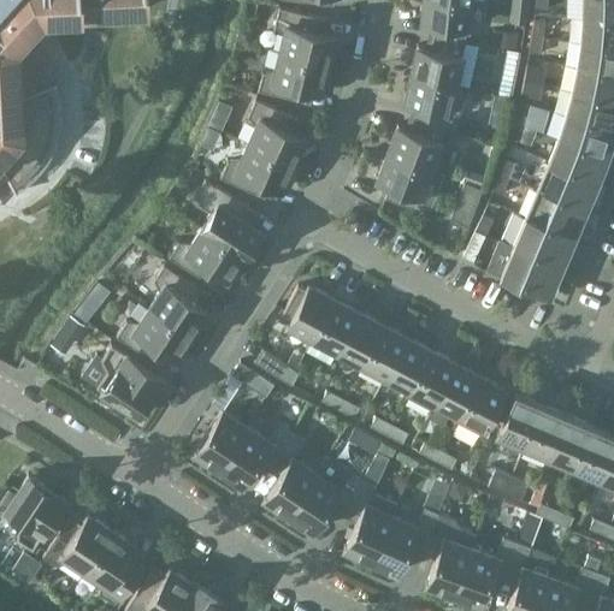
[(0,0),(0,176),(5,175),(17,196),(18,196),(15,189),(16,189),(43,161),(55,128),(51,89),(58,85),(58,84),(53,77),(27,49),(0,40),(0,33),(28,23),(45,16),(147,11),(146,0),(0,0)]
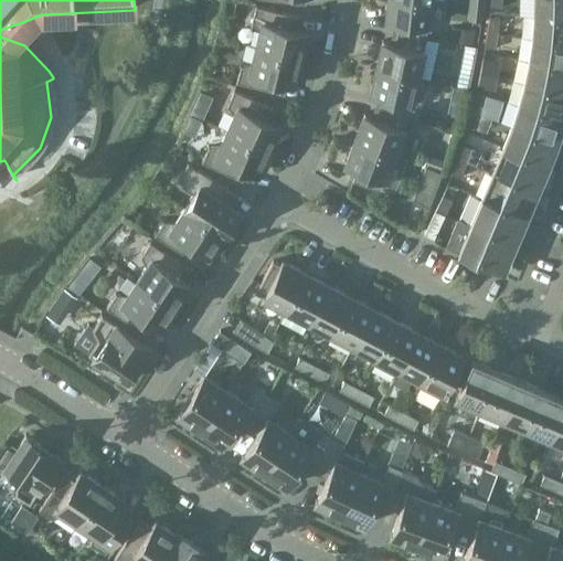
[(426,41),(431,1),(423,0),(389,0),(386,23),(389,23),(389,22),(400,23),(397,35),(426,41)]
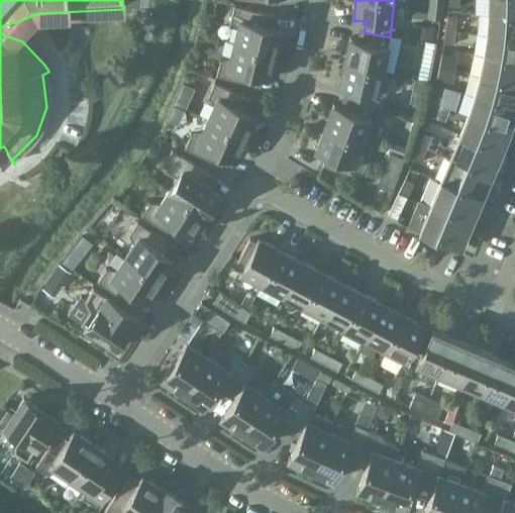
[(459,0),(449,0),(449,9),(459,10),(459,0)]
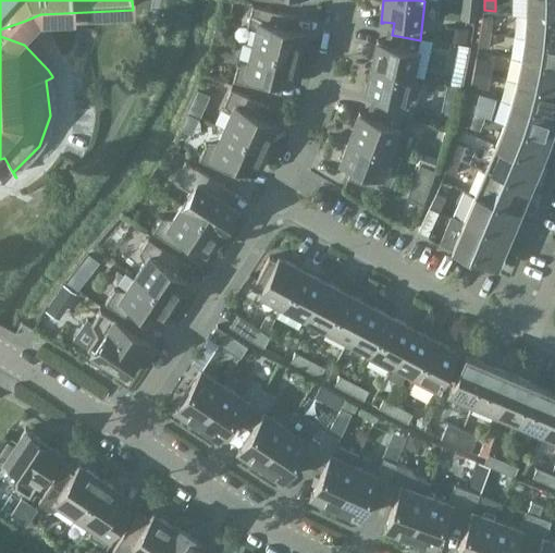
[(554,0),(527,0),(527,20),(554,21),(554,0)]
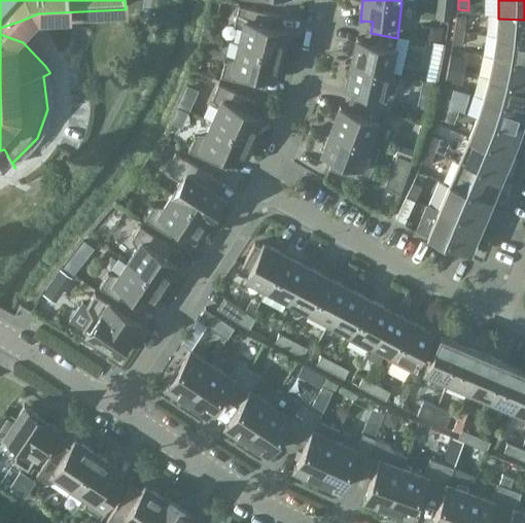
[(240,46),(280,56),(285,32),(284,31),(284,33),(276,31),(279,19),(239,8),(236,24),(244,32),(240,46)]
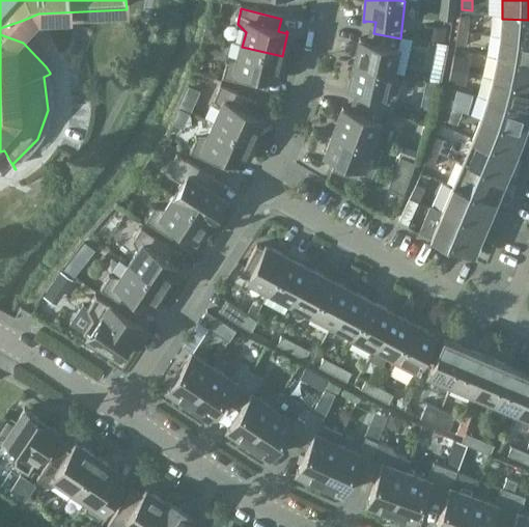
[(528,20),(502,19),(500,39),(528,43),(528,20)]
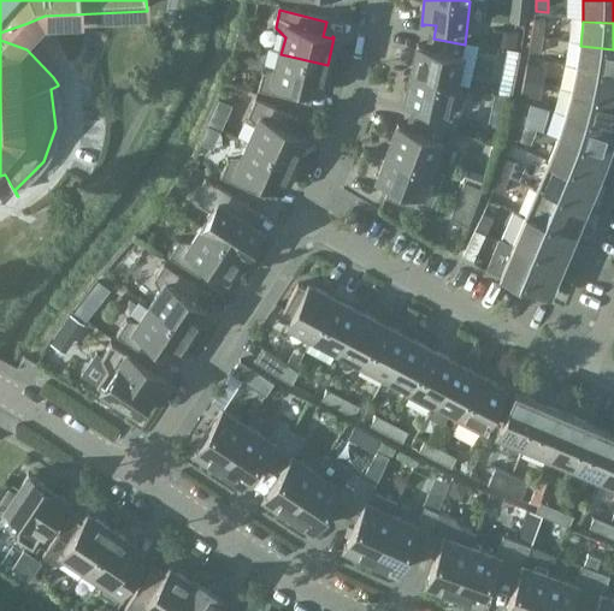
[(533,23),(531,39),(543,40),(545,24),(533,23)]
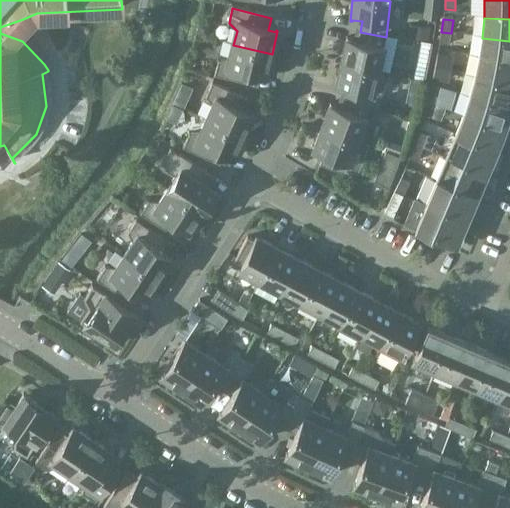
[(405,39),(425,42),(427,29),(407,26),(405,39)]
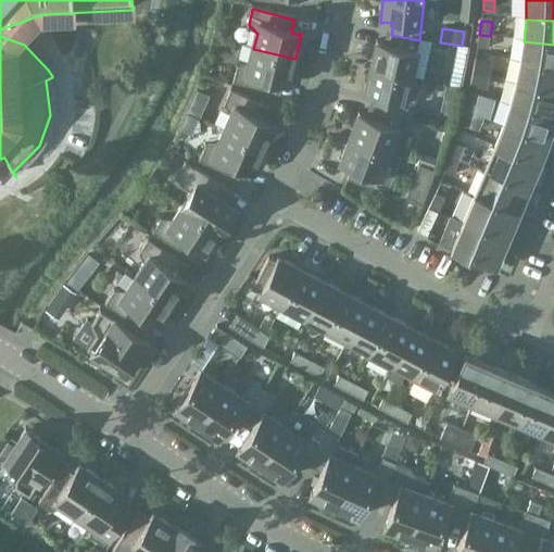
[(411,78),(419,40),(391,35),(389,47),(378,45),(378,44),(377,44),(372,70),(411,78)]
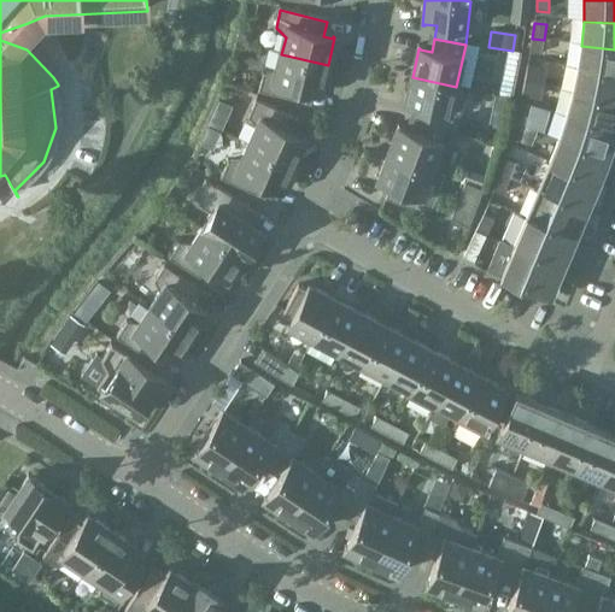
[(544,40),(532,39),(529,56),(542,57),(544,40)]
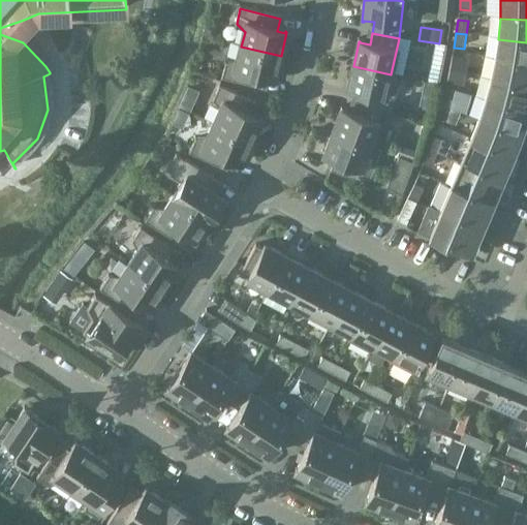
[(526,42),(498,39),(495,60),(526,65),(526,42)]
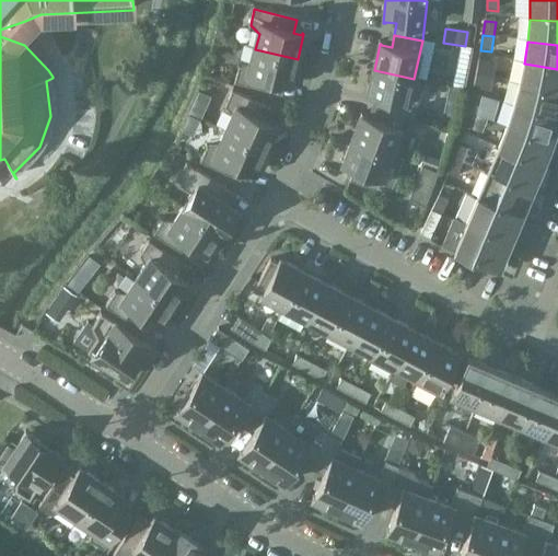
[(291,85),(298,59),(255,49),(251,66),(240,69),(235,84),(278,95),(281,82),(290,84),(290,85),(291,85)]
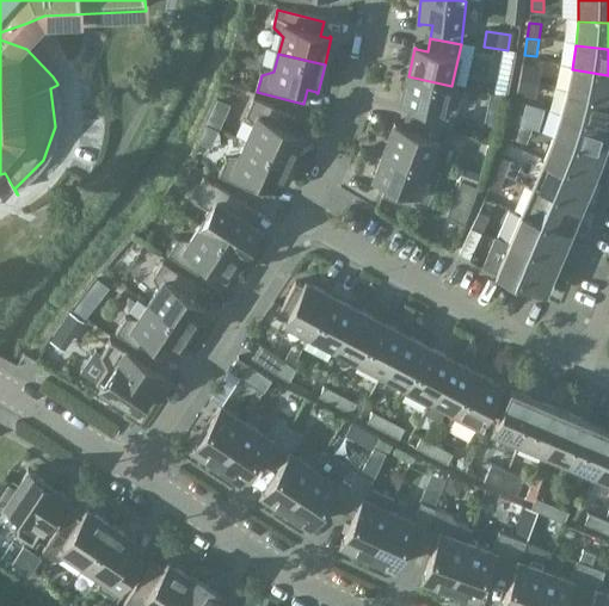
[(522,66),(520,81),(531,84),(534,68),(522,66)]
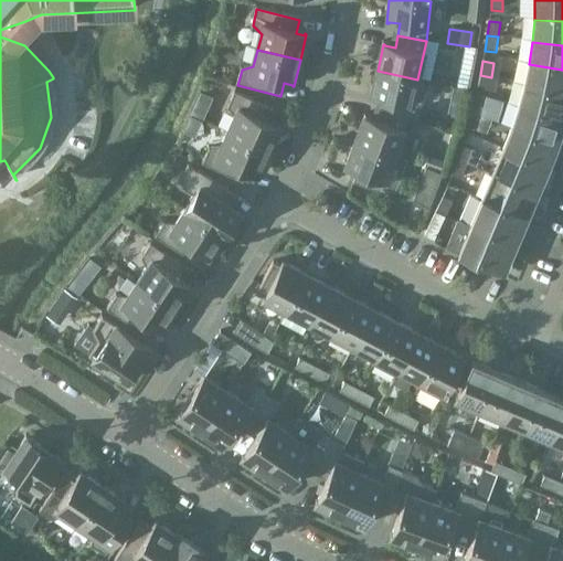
[(459,63),(455,88),(470,92),(470,90),(471,85),(471,83),(475,66),(459,63)]
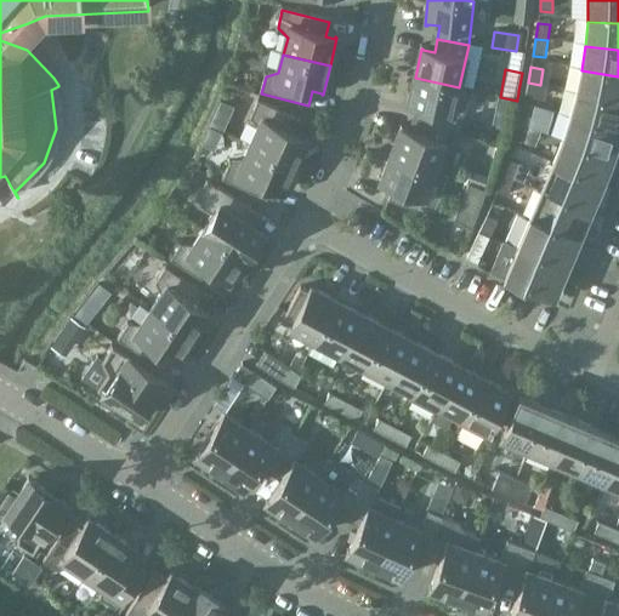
[(618,77),(581,70),(577,95),(618,104),(618,77)]
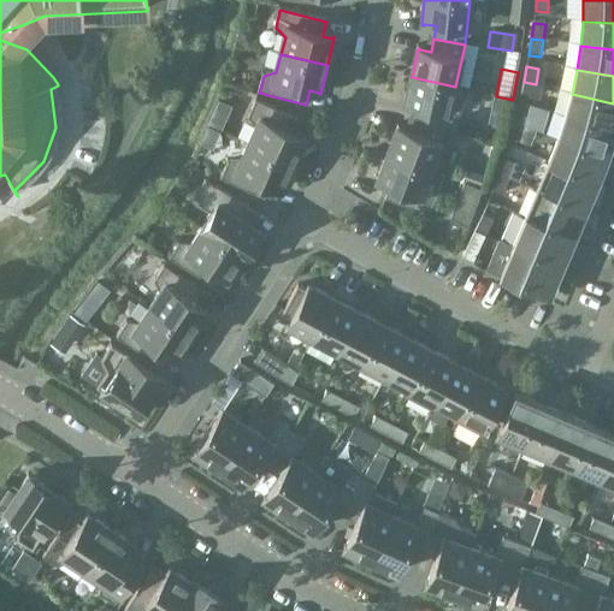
[(467,89),(455,87),(412,77),(405,106),(406,106),(407,105),(418,107),(414,120),(446,130),(449,116),(460,118),(467,89)]
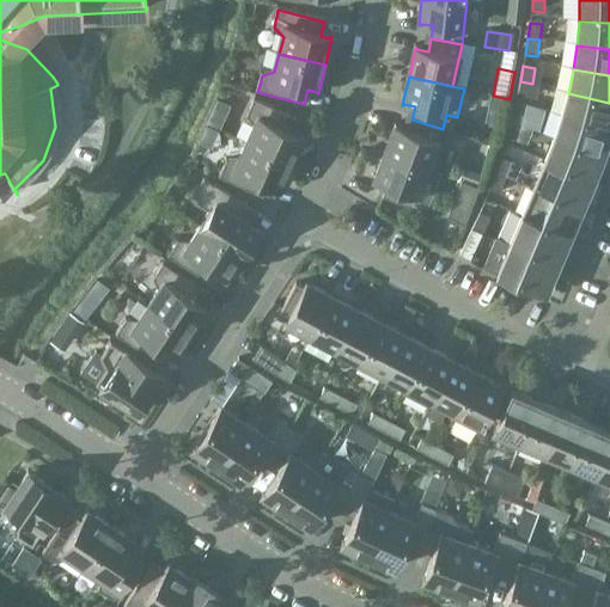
[(532,84),(520,81),(518,98),(529,100),(532,84)]
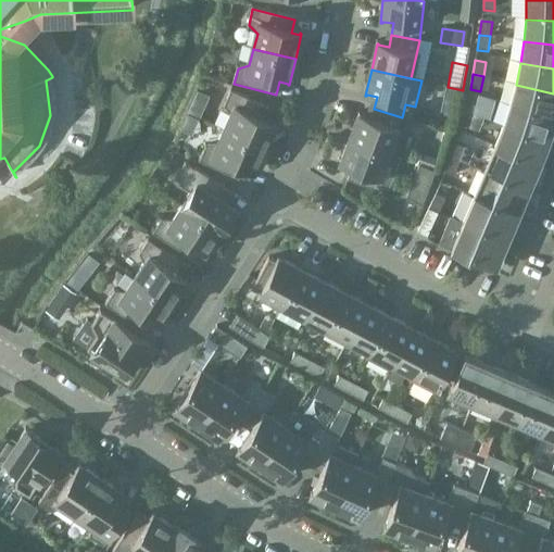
[(553,118),(553,93),(516,85),(511,105),(553,118)]
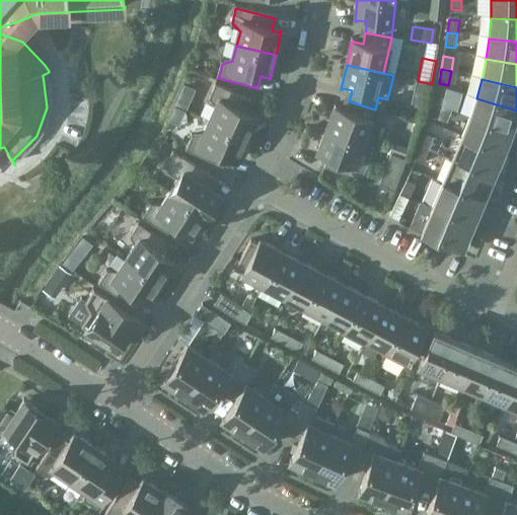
[(210,123),(246,139),(256,117),(255,116),(255,117),(247,114),(252,102),(216,86),(209,99),(216,108),(210,123)]
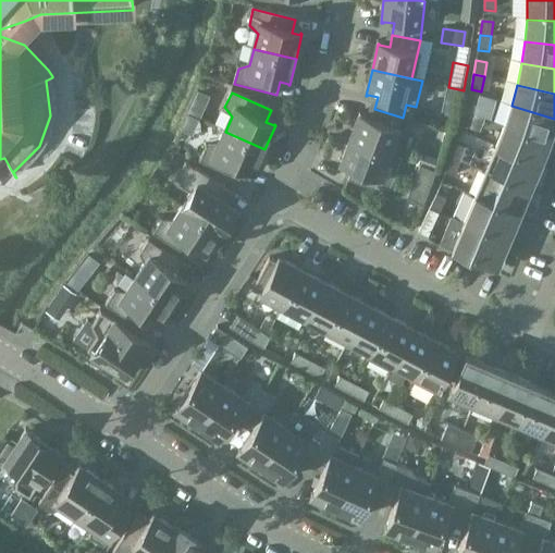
[(465,113),(475,115),(479,101),(469,99),(465,113)]
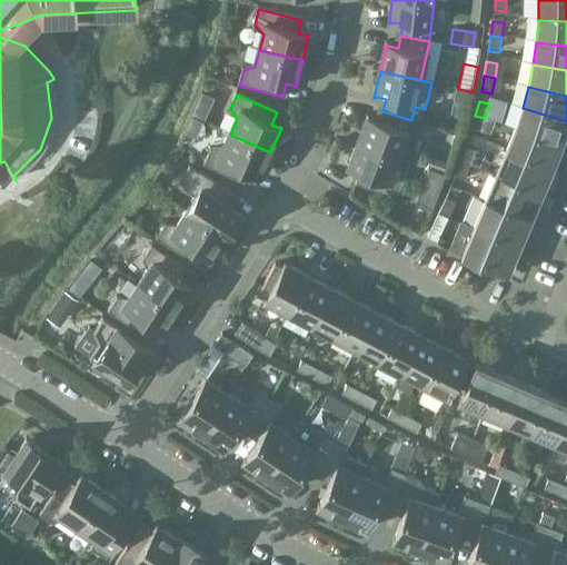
[(558,146),(566,121),(523,108),(516,130),(558,146)]
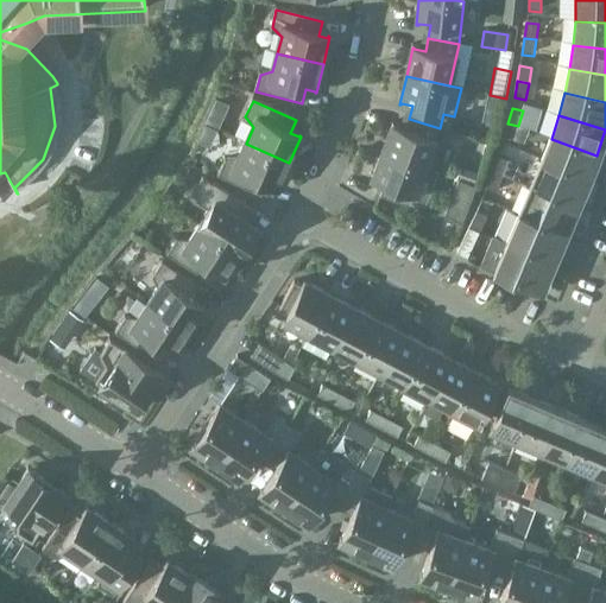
[(452,131),(440,128),(409,119),(405,132),(395,127),(395,126),(393,126),(383,153),(424,169),(435,172),(452,131)]
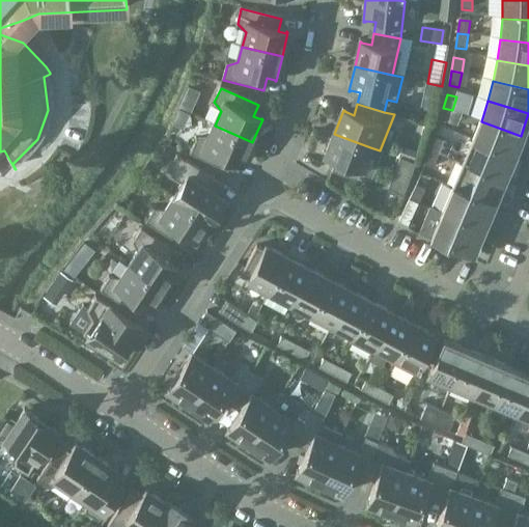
[(449,123),(452,110),(443,108),(440,121),(449,123)]
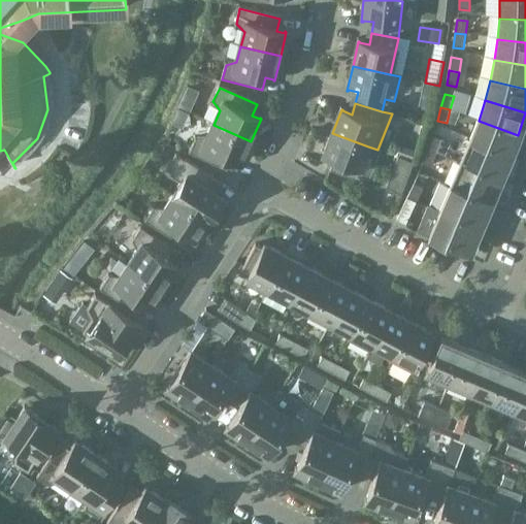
[(183,144),(198,118),(185,110),(170,138),(183,144)]
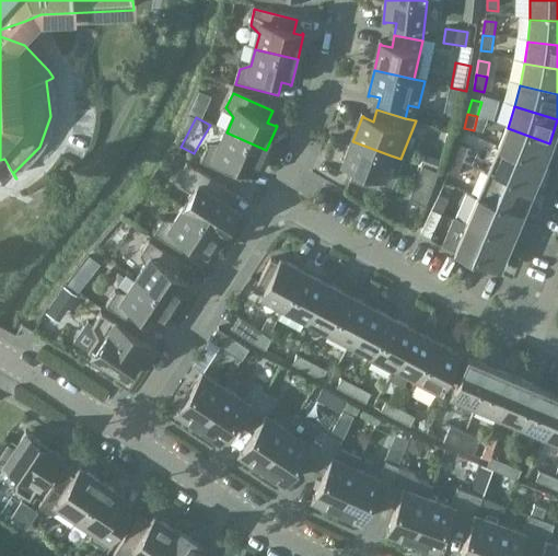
[(508,128),(500,147),(542,165),(549,143),(508,128)]
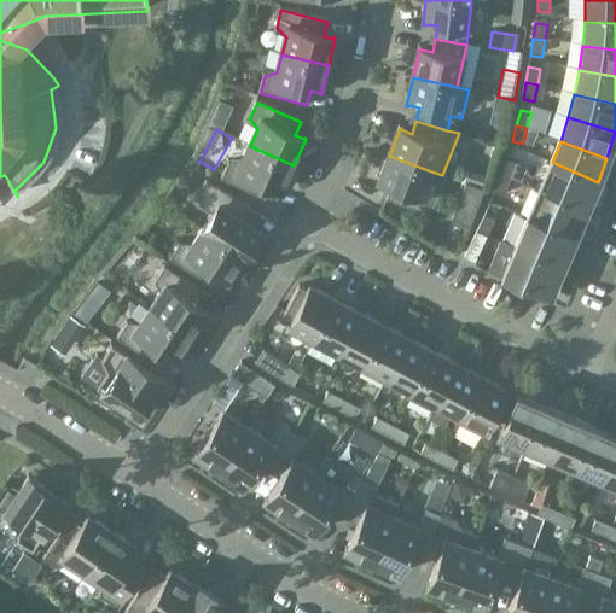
[(282,193),(294,165),(250,146),(243,163),(230,164),(221,180),(266,200),(272,187),(280,191),(280,192),(282,193)]
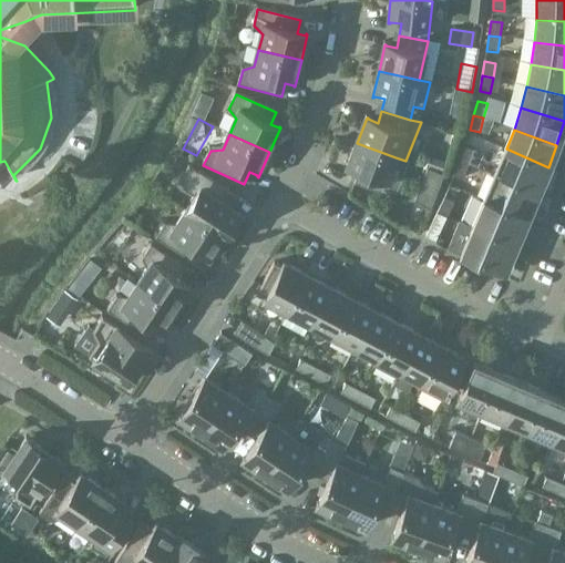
[(396,157),(357,143),(348,169),(349,169),(349,167),(359,172),(355,184),(382,194),(396,157)]
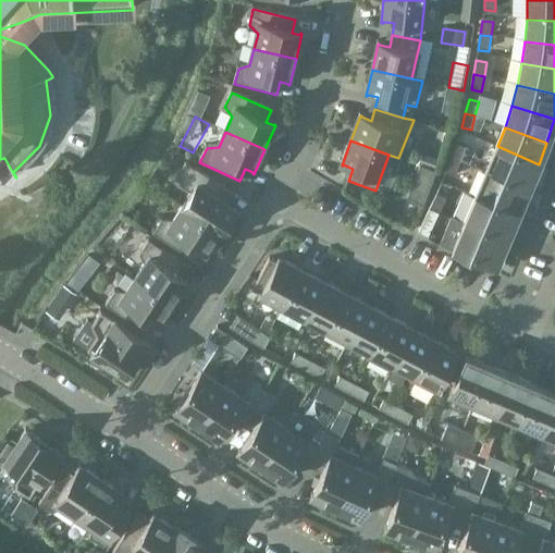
[(455,146),(451,159),(460,163),(465,149),(455,146)]
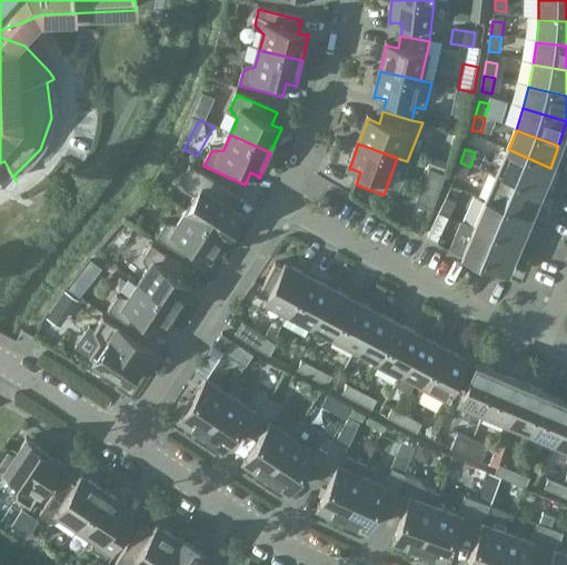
[(539,195),(550,168),(508,149),(496,177),(539,195)]
